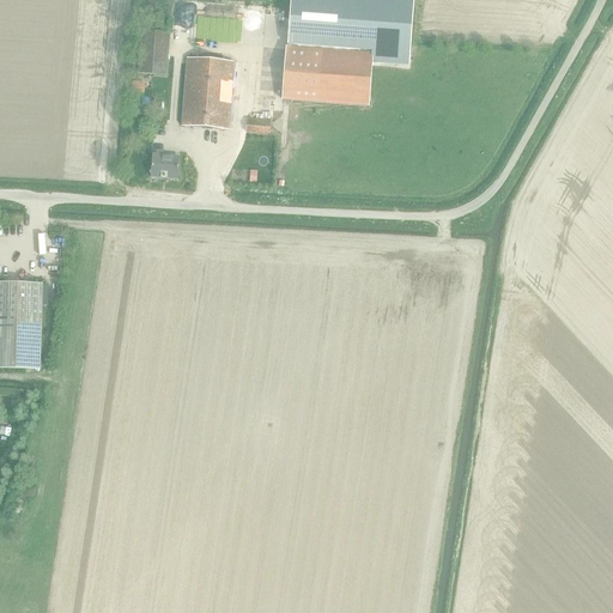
[(410,54),(414,1),(400,0),(290,0),(289,25),(287,47),(289,47),(374,54),(374,50),(410,54)]
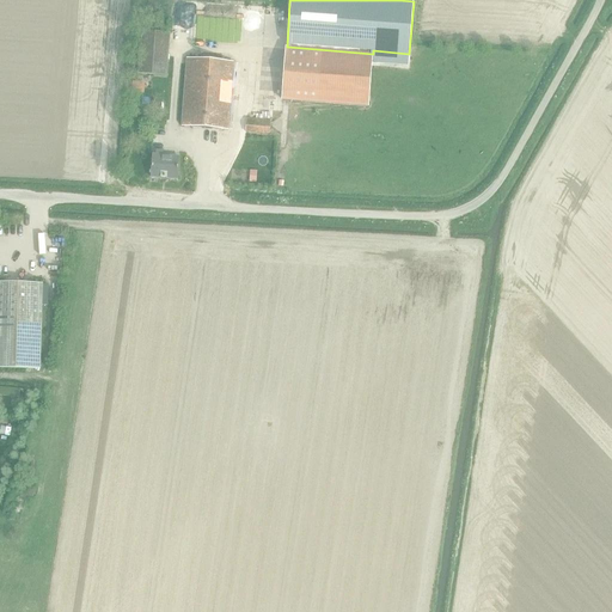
[(138,73),(166,75),(169,32),(140,30),(138,73)]
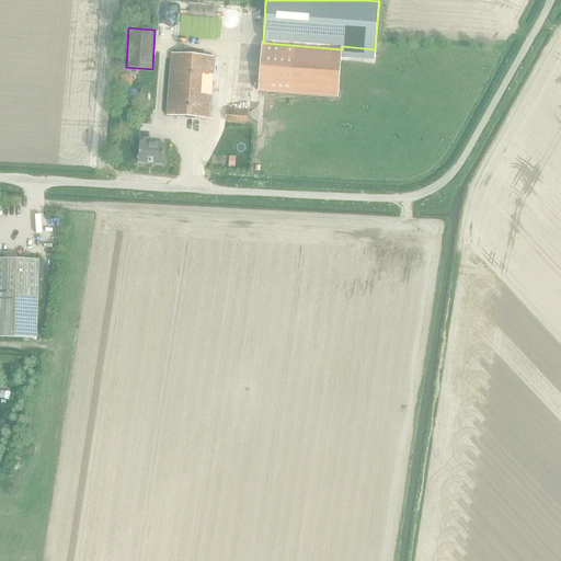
[(260,91),(338,98),(342,49),(264,43),(260,91)]
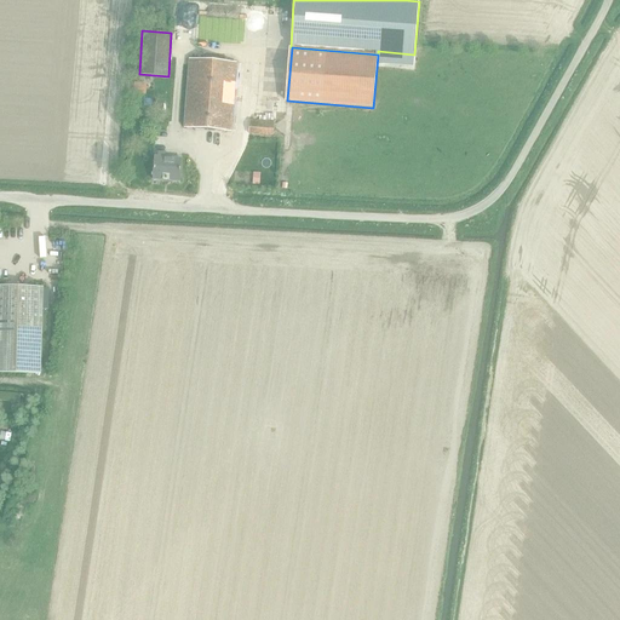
[(184,126),(233,130),(237,61),(190,57),(184,126)]
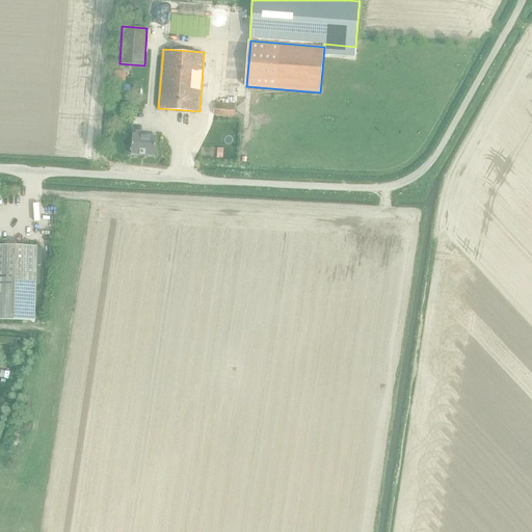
[(210,113),(235,115),(236,104),(210,102),(210,113)]
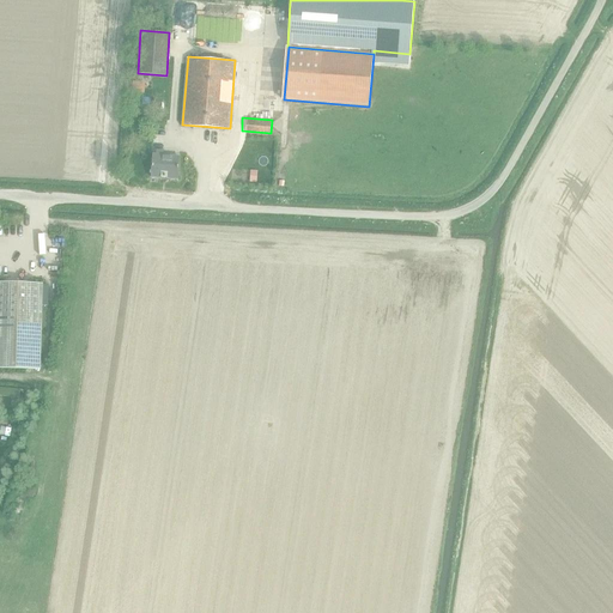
[(151,177),(177,180),(180,158),(153,156),(151,177)]
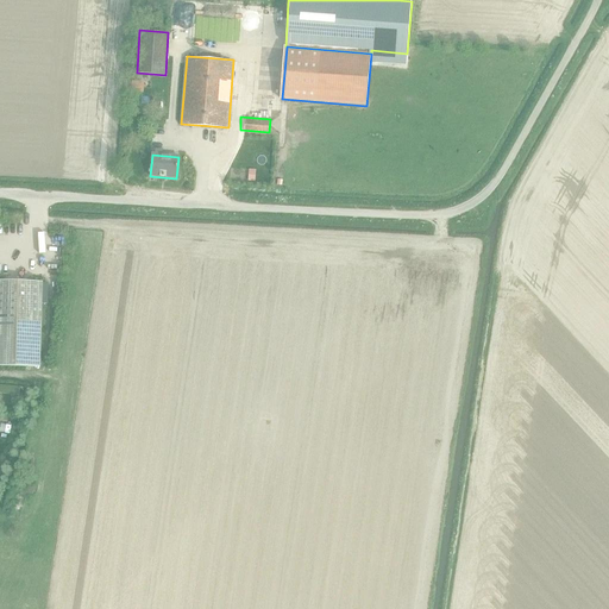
[(0,369),(39,370),(42,282),(0,281),(0,369)]
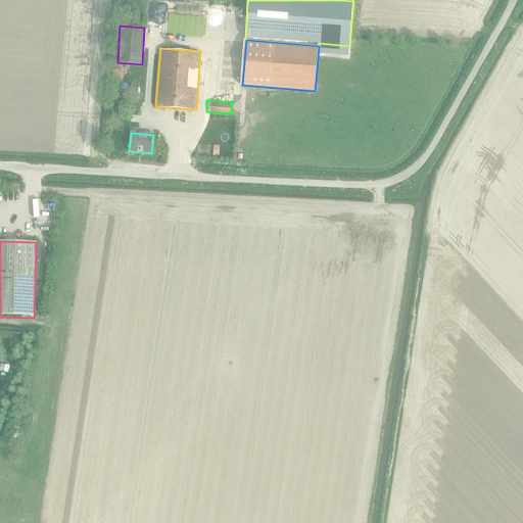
[(2,326),(2,334),(20,335),(20,327),(2,326)]
